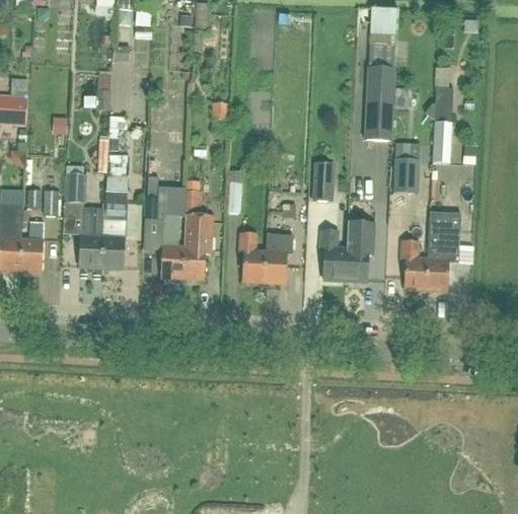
[(196,2),(195,30),(208,31),(210,3),(196,2)]
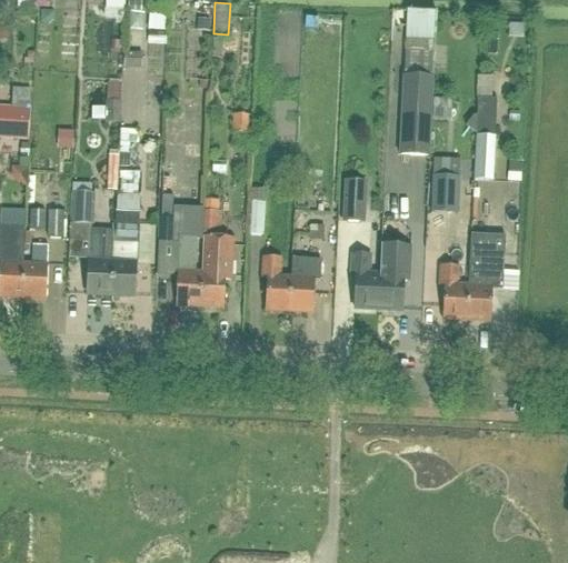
[(151,9),(152,28),(170,28),(170,9),(151,9)]
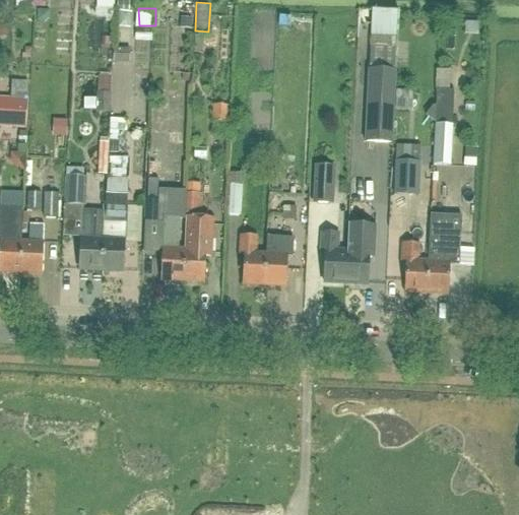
[(114,46),(114,60),(129,60),(129,46),(114,46)]
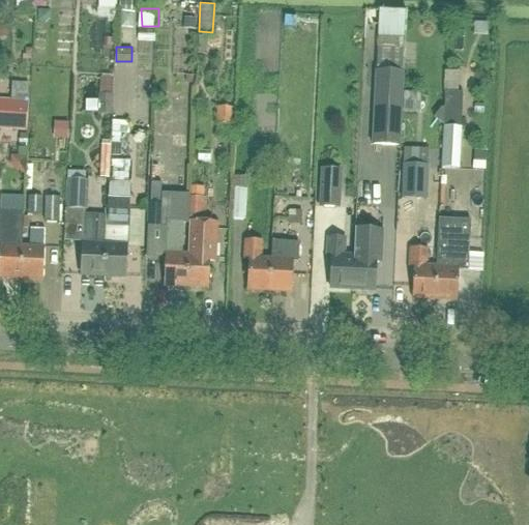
[(368,141),(394,142),(397,68),(370,67),(368,141)]
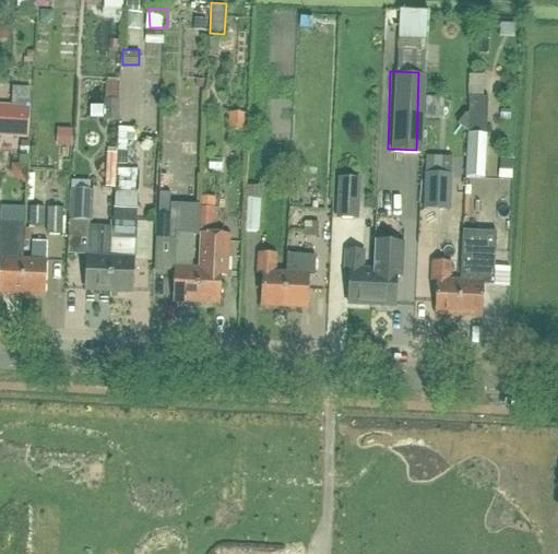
[(121,96),(119,96),(120,79),(104,78),(103,96),(103,117),(120,118),(121,96)]
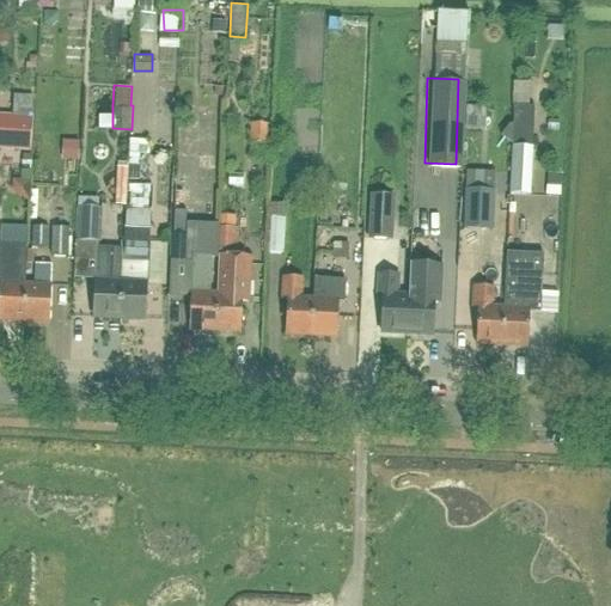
[(512,102),(511,142),(530,144),(531,103),(512,102)]
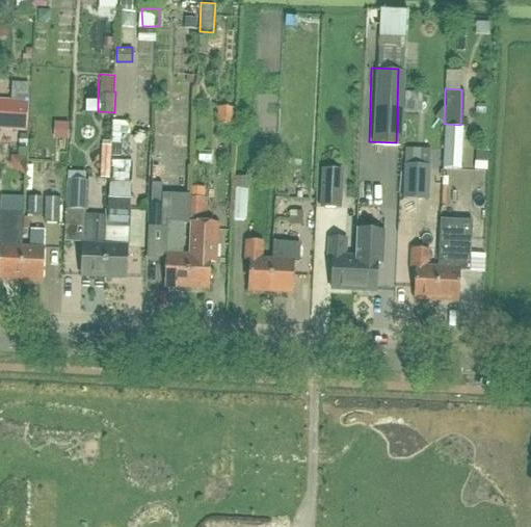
[(0,96),(0,121),(27,122),(28,97),(0,96)]
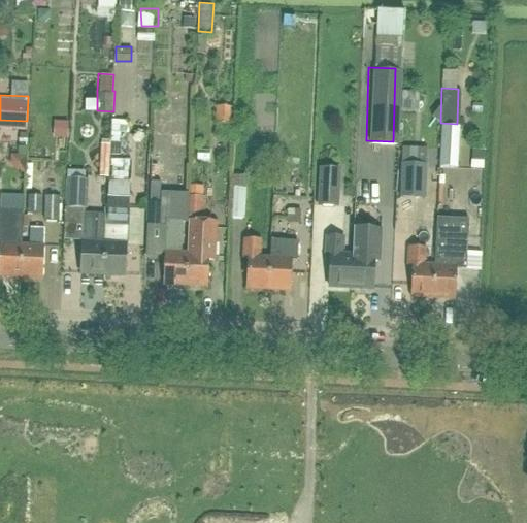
[(218,103),(217,120),(230,121),(231,104),(218,103)]
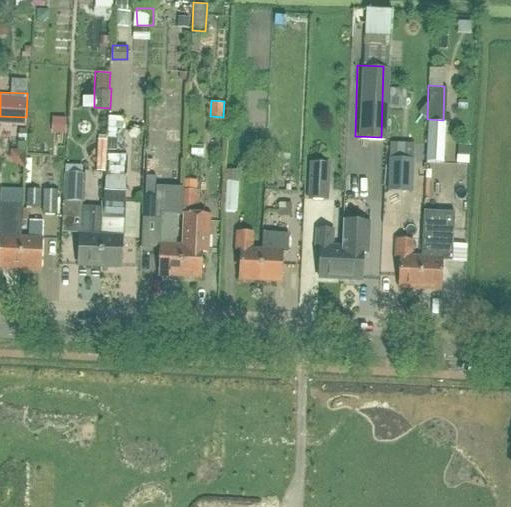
[(127,115),(128,105),(112,105),(112,114),(110,114),(109,135),(116,135),(116,126),(120,126),(121,115),(127,115)]
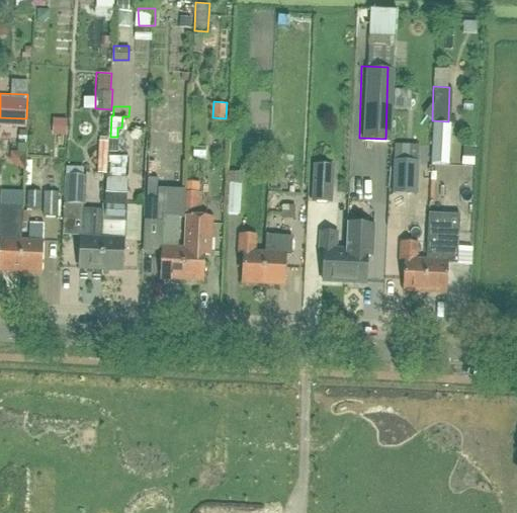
[(60,138),(62,112),(47,112),(45,137),(60,138)]
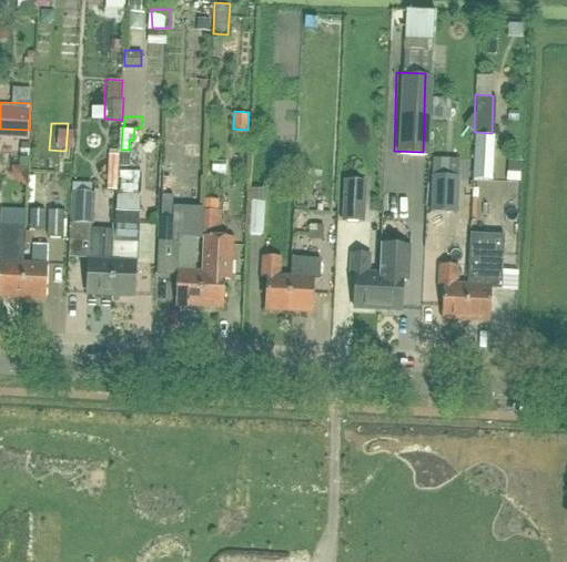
[(474,132),(473,176),(490,177),(492,133),(474,132)]
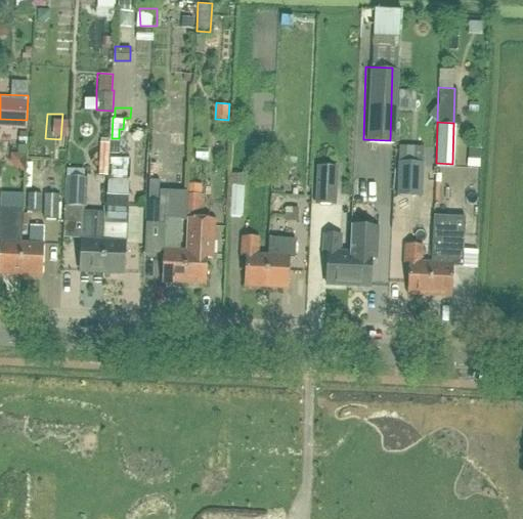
[(110,140),(100,140),(99,173),(126,174),(127,161),(109,160),(110,140)]
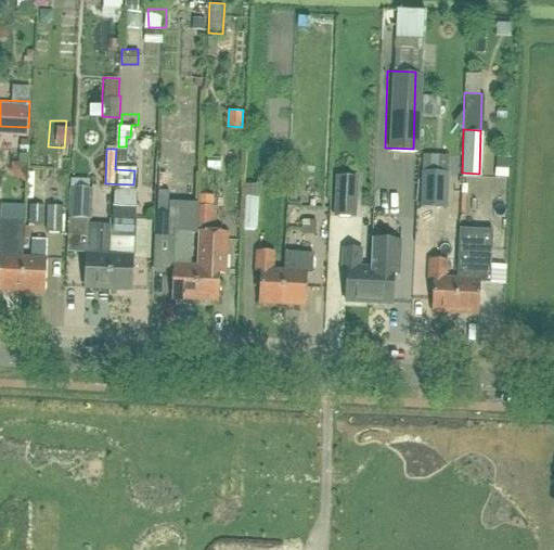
[(66,174),(65,161),(50,162),(51,175),(66,174)]
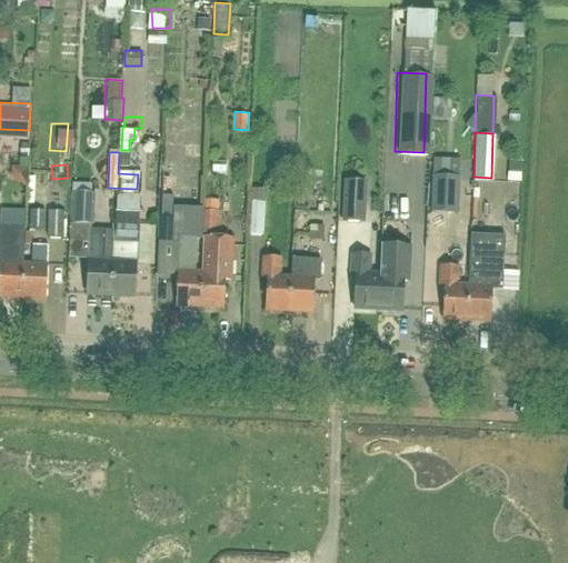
[(263,232),(267,187),(251,186),(249,231),(263,232)]
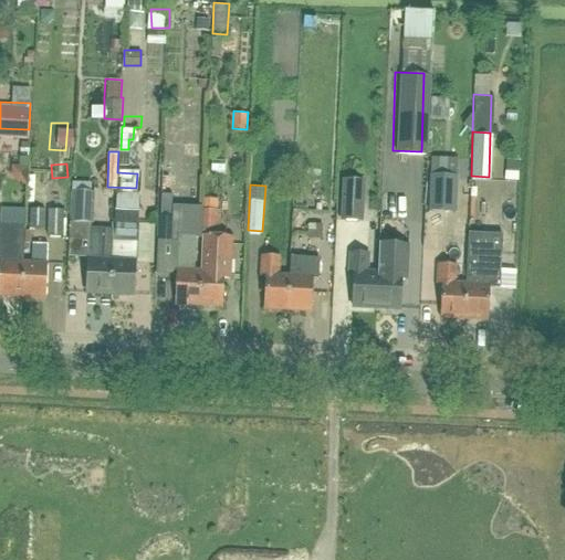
[(34,187),(34,204),(51,204),(52,188),(34,187)]
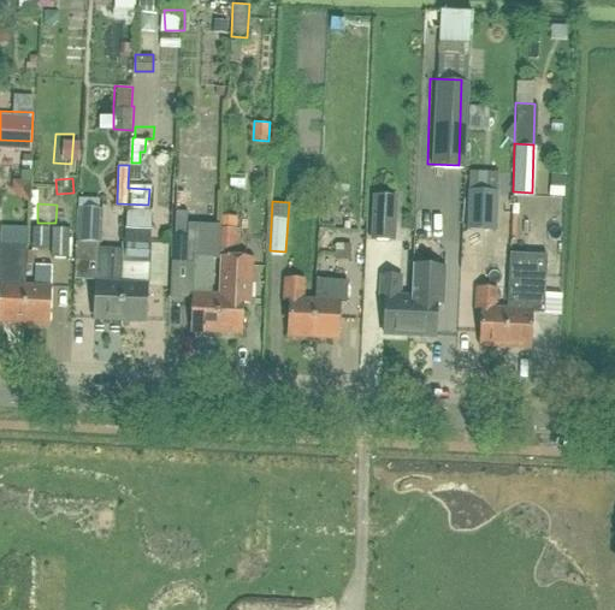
[(77,238),(95,240),(102,240),(104,207),(78,206),(77,238)]
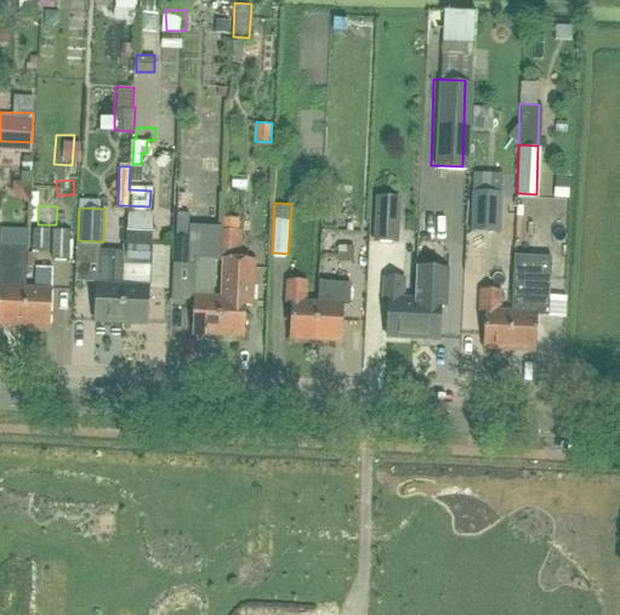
[(468,263),(496,265),(506,265),(507,218),(471,218),(468,263)]
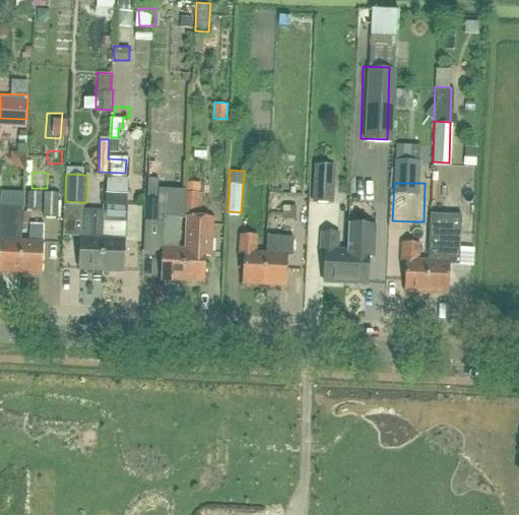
[(104,208),(103,268),(124,268),(126,186),(107,185),(106,208),(104,208)]
